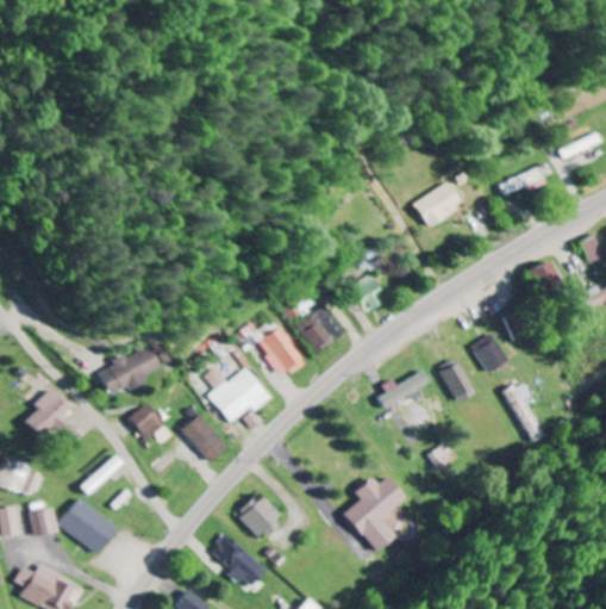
[(460,206),(447,184),(412,202),(424,225),(460,206)]
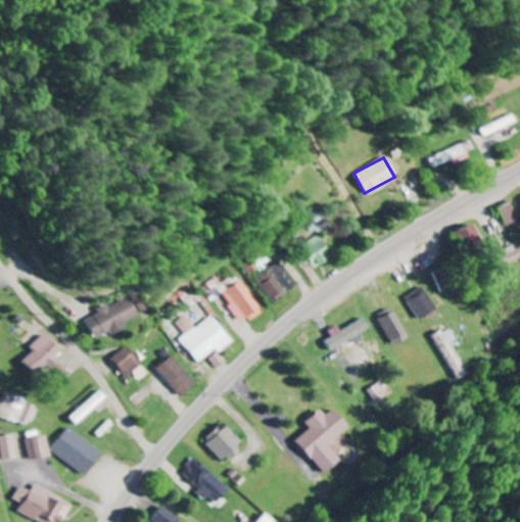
[(497,208),(505,225),(517,219),(508,202),(497,208)]
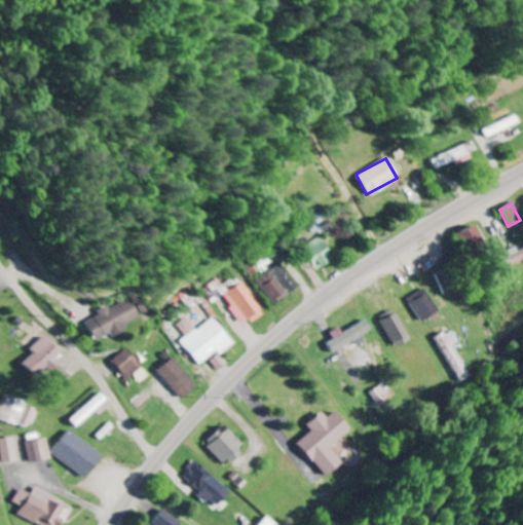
[(483,240),(475,223),(454,234),(463,251),(483,240)]
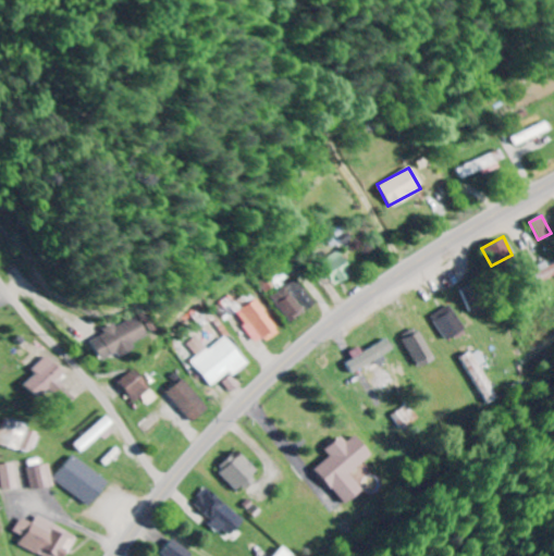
[(351,273),(336,250),(318,261),(332,285),(351,273)]
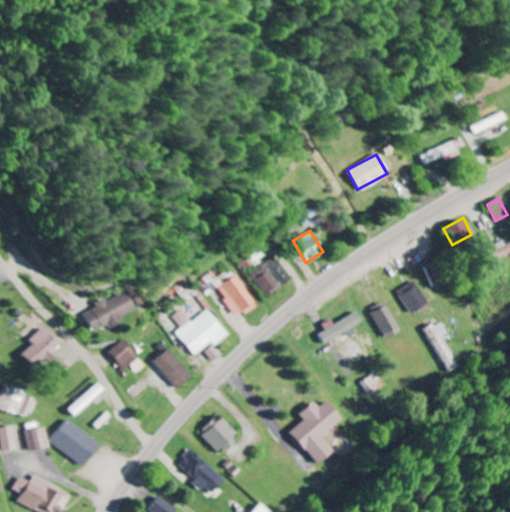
[(509,252),(509,247),(506,239),(489,248),(496,261),(509,252)]
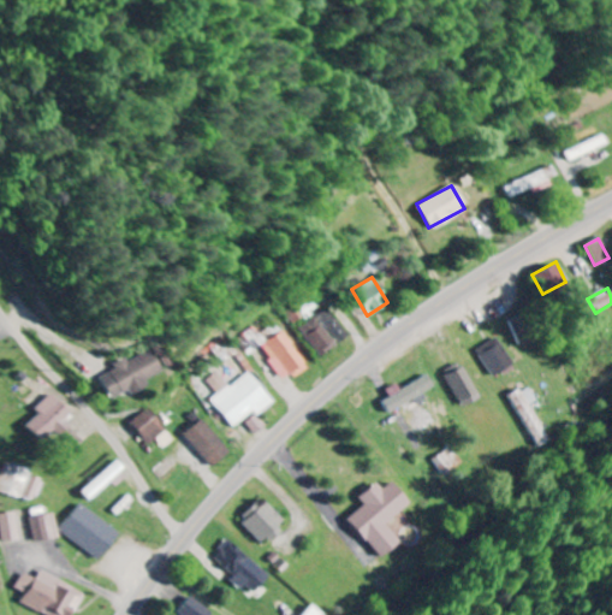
[(336,343),(348,336),(330,307),(318,314),(336,343)]
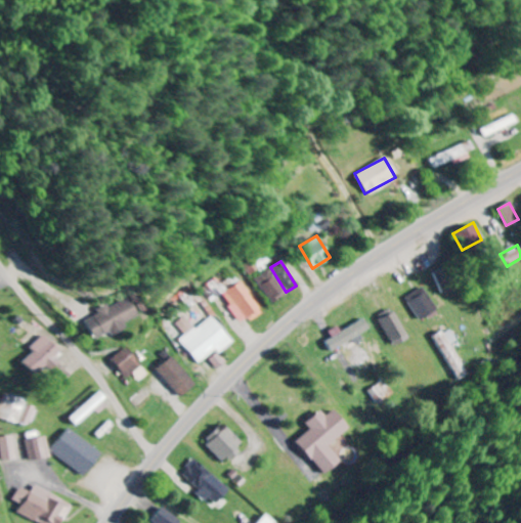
[(284,292),(270,268),(255,277),(268,300),(284,292)]
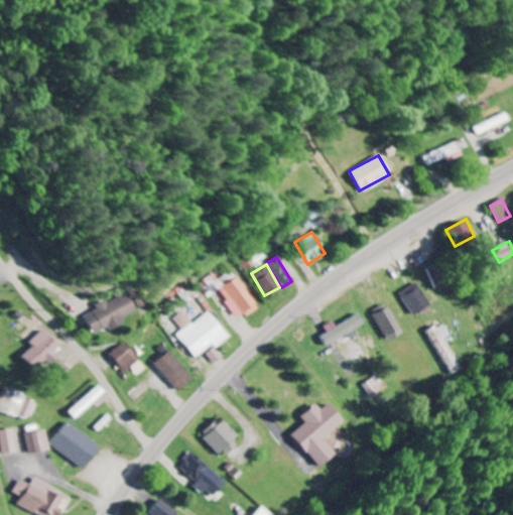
[(239,276),(224,285),(217,273),(207,278),(213,287),(217,285),(238,319),(258,307),(239,276)]
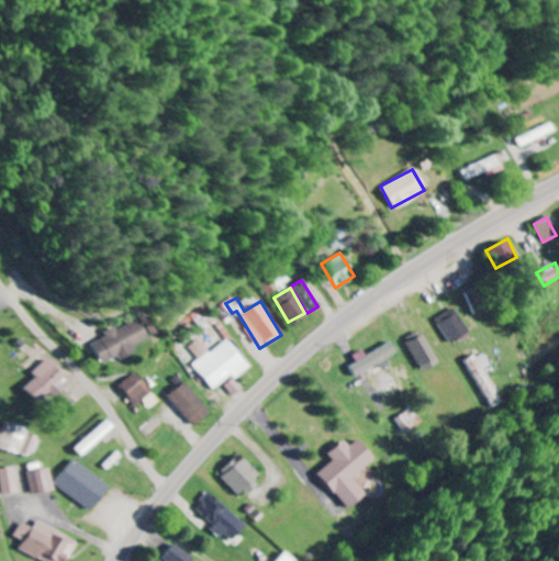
[(435,316),(447,343),(467,334),(455,307),(435,316)]
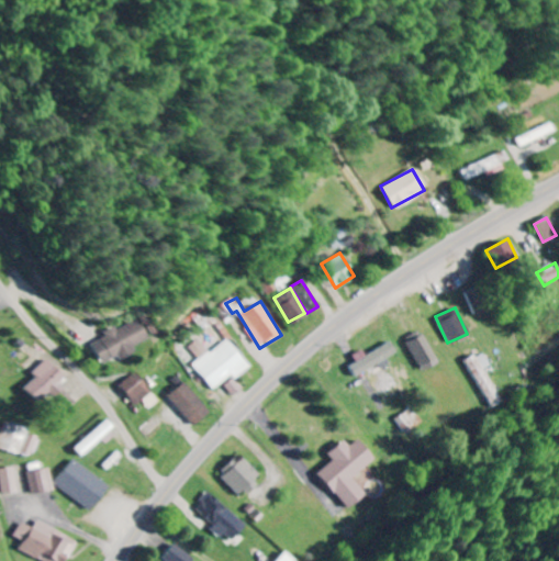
[(87,344),(96,363),(113,355),(115,359),(131,351),(127,347),(146,338),(136,318),(114,328),(112,326),(99,332),(101,336),(87,344)]
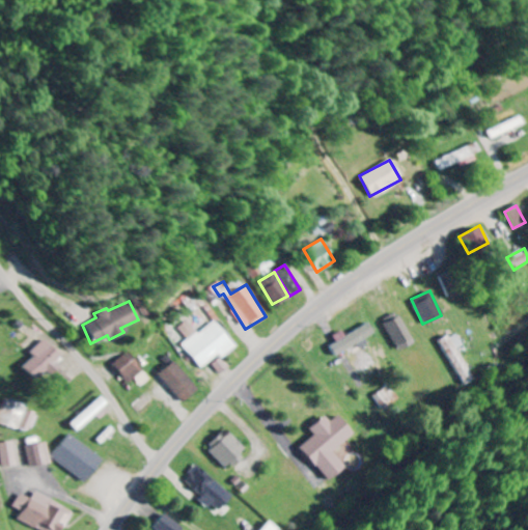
[(412,342),(396,311),(382,318),(396,350),(412,342)]
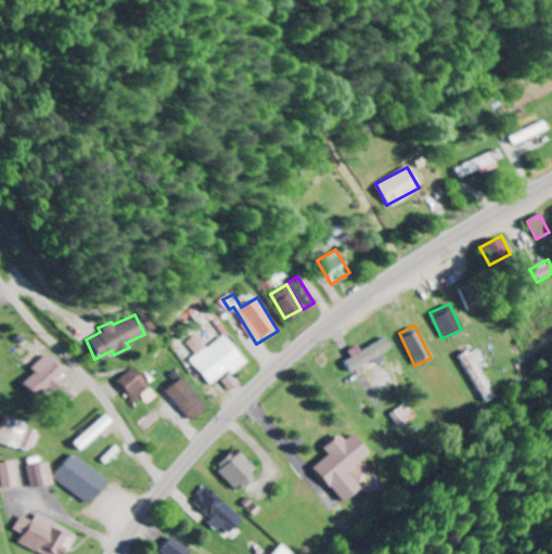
[(190,359),(209,385),(229,370),(231,374),(246,362),(226,334),(207,348),(197,334),(188,342),(196,355),(190,359)]
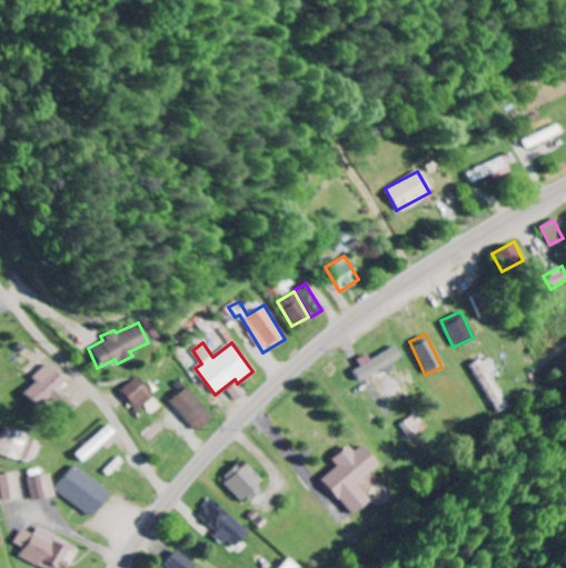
[(353,370),(359,380),(400,357),(394,346),(353,370)]
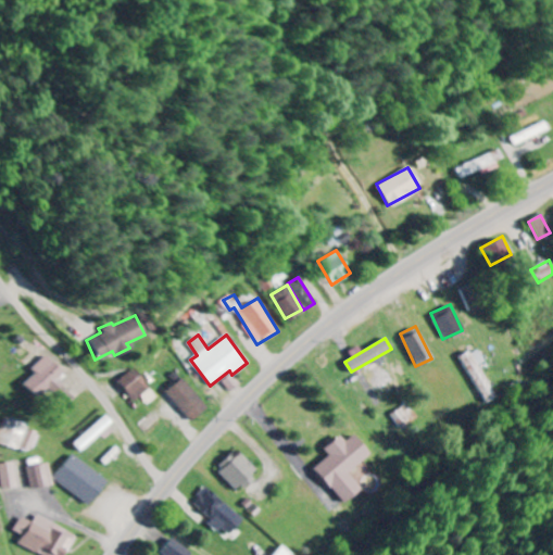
[(54,379),(63,371),(45,354),(32,369),(35,373),(24,385),(40,400),(58,381),(54,379)]
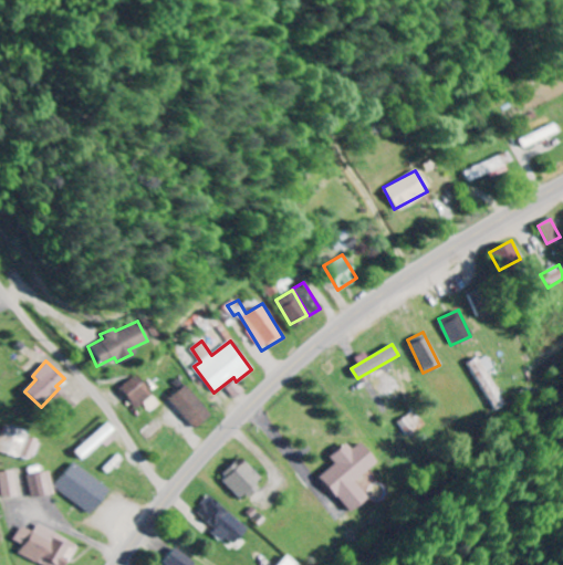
[(382,397),(402,387),(391,365),(372,375),(382,397)]
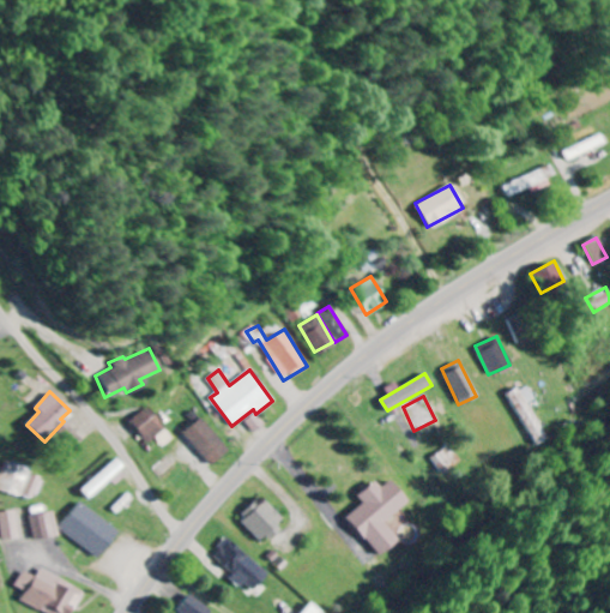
[(127,420),(145,444),(164,430),(145,406),(127,420)]
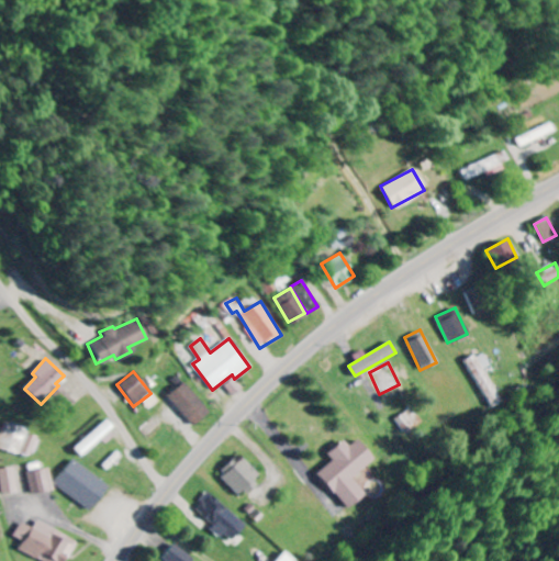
[(191,425),(209,412),(185,381),(167,395),(191,425)]
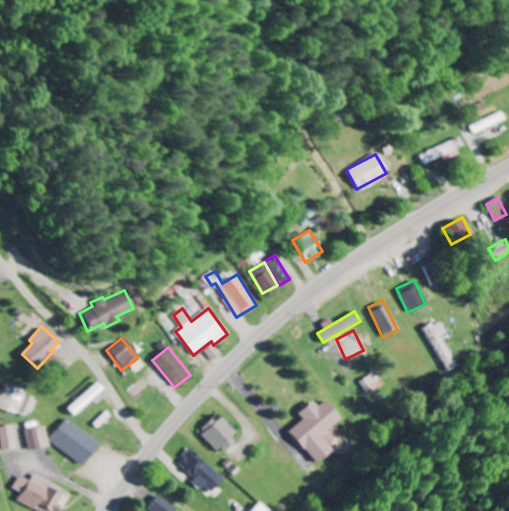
[(368,394),(384,383),(375,370),(359,381),(368,394)]
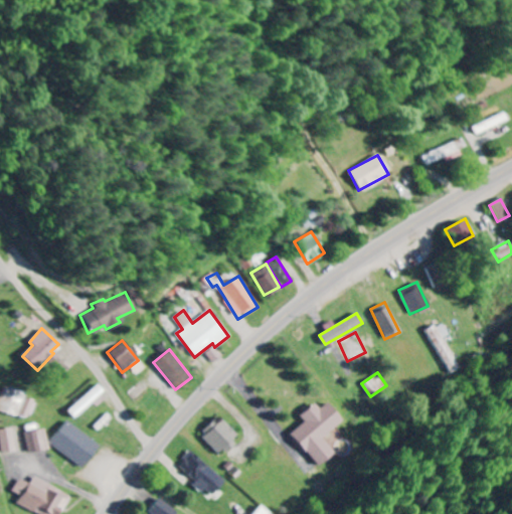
[(66,410),(73,418),(104,390),(97,383),(66,410)]
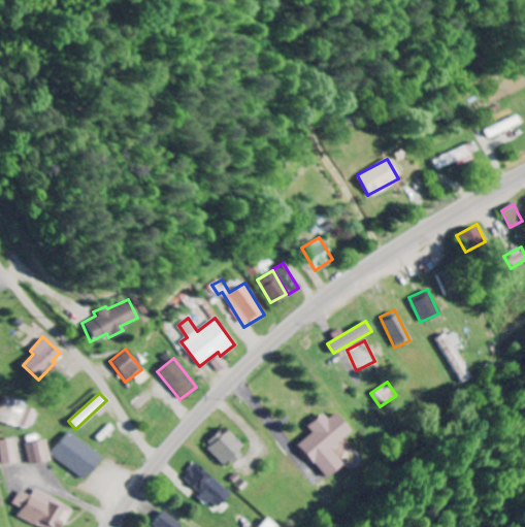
[(36,409),(28,407),(29,401),(8,396),(2,421),(31,428),(36,409)]
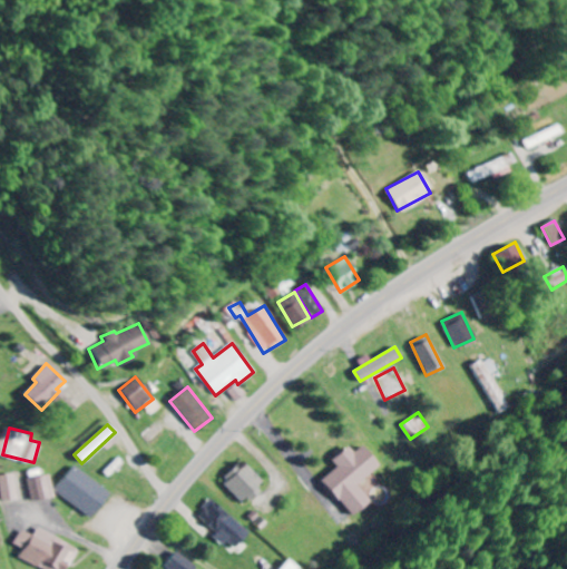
[(354,486),(378,463),(360,445),(352,452),(346,445),(330,461),(335,467),(319,481),(351,516),(369,500),(354,486)]
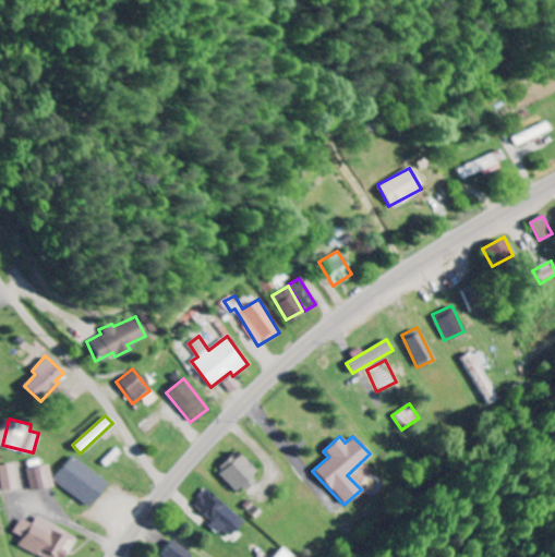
[(258,473),(237,451),(216,471),(238,493),(258,473)]
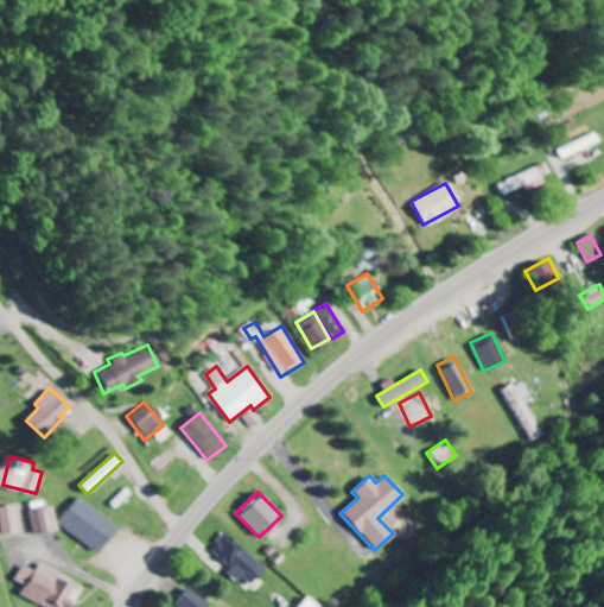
[(96,551),(118,525),(80,495),(59,522),(96,551)]
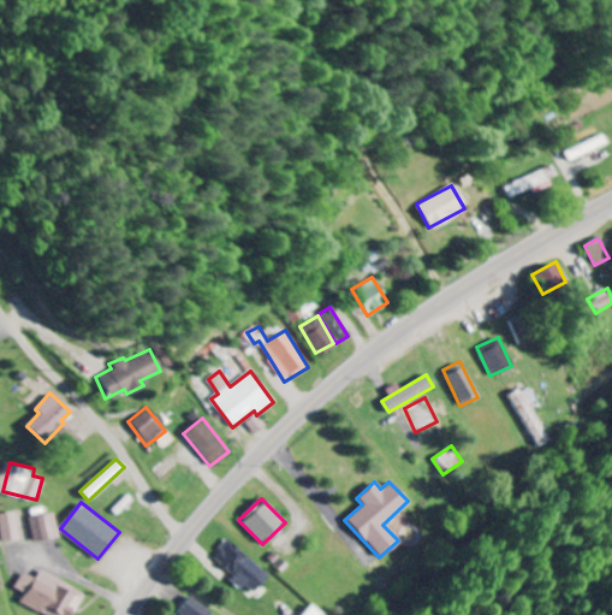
[(6,513),(9,542),(24,539),(22,512),(6,513)]
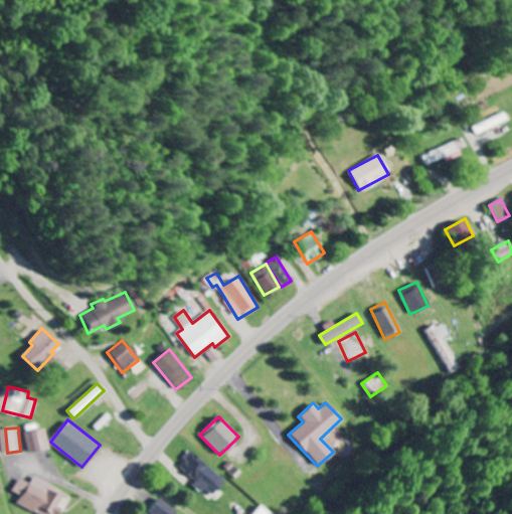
[(27,432),(32,453),(49,448),(44,427),(27,432)]
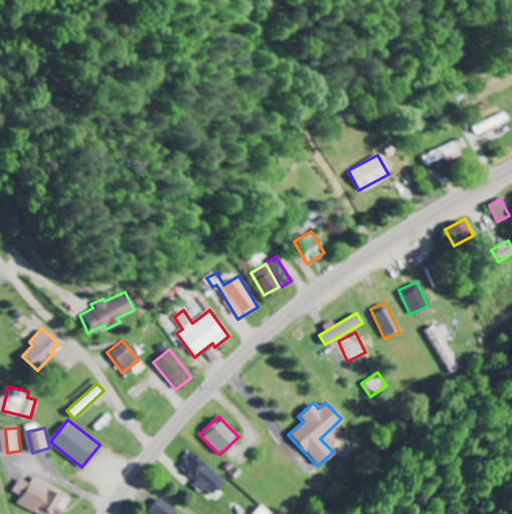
[(200,493),(204,489),(210,494),(223,481),(191,451),(178,465),(195,481),(191,485),(200,493)]
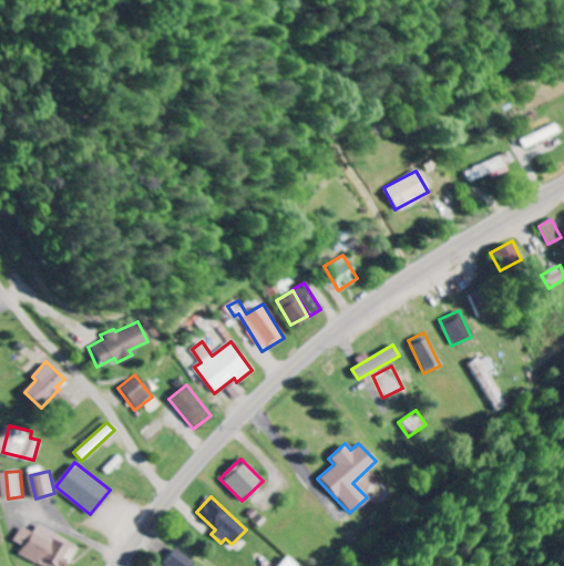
[(64,565),(77,545),(40,524),(36,532),(26,526),(18,541),(27,545),(23,552),(48,565),(64,565)]
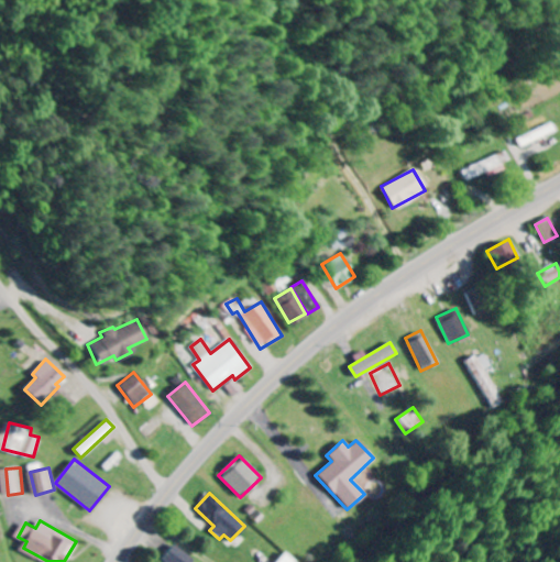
[(164,561),(189,561),(193,558),(172,544),(162,560),(164,561)]
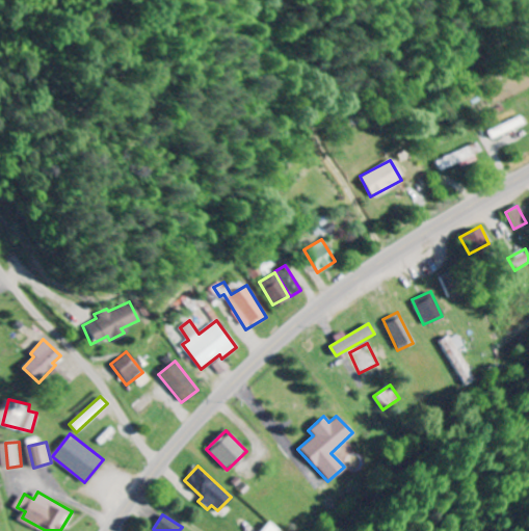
[(279,530),(267,522),(258,530),(279,530)]
